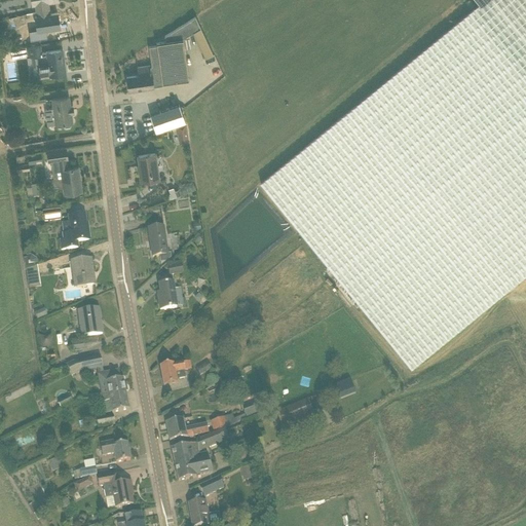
[(58,1),(58,0),(31,0),(32,4),(35,4),(37,15),(35,16),(37,31),(60,27),(58,12),(49,14),(47,3),(58,1)]
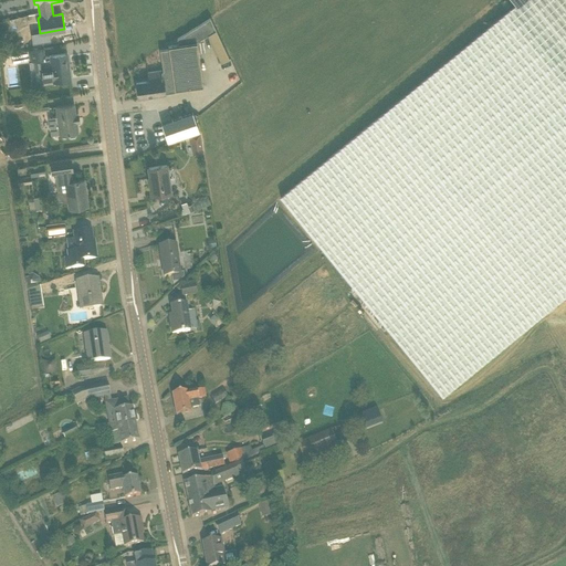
[(565,0),(512,0),(516,4),(281,197),(443,396),(565,295),(565,0)]
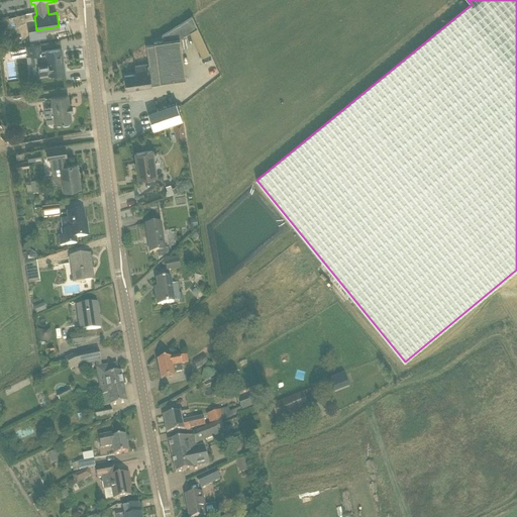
[(180,39),(190,32),(202,58),(209,55),(197,28),(192,17),(163,35),(163,41),(180,39)]
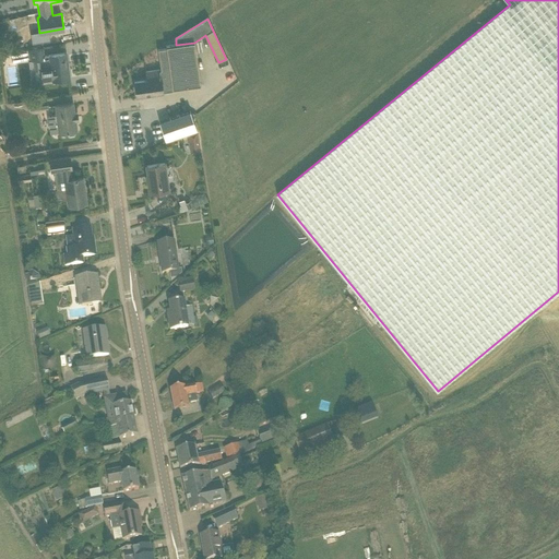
[(200,85),(194,43),(176,45),(166,46),(166,49),(157,50),(161,70),(164,93),(176,91),(176,88),(200,85)]
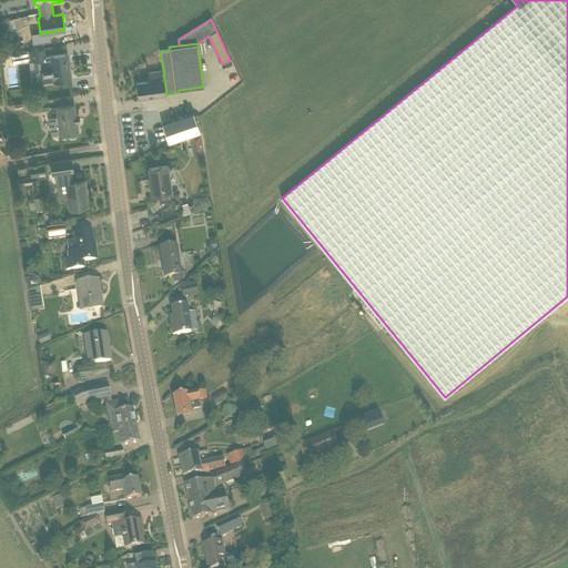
[(29,51),(13,54),(16,64),(30,61),(30,62),(40,61),(46,60),(46,57),(44,49),(29,51)]
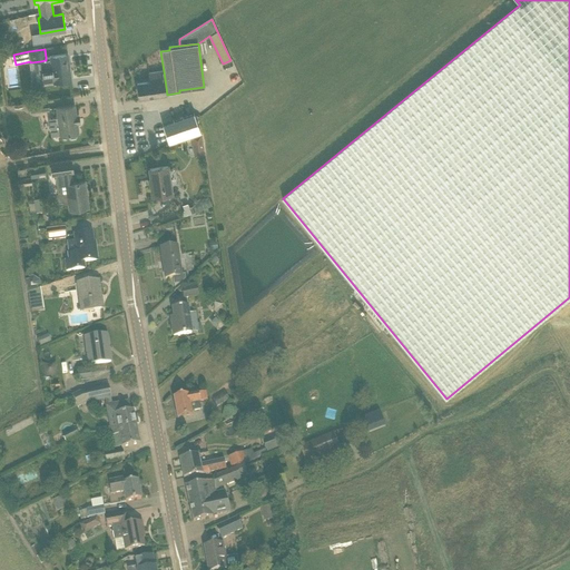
[(50,56),(46,57),(46,60),(40,61),(41,68),(42,82),(53,82),(71,80),(70,70),(68,70),(68,66),(69,66),(68,53),(50,56)]
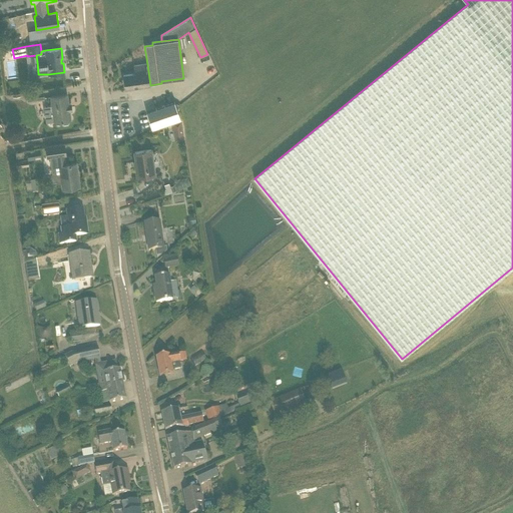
[(147,64),(133,65),(134,73),(123,75),(125,88),(150,85),(147,64)]
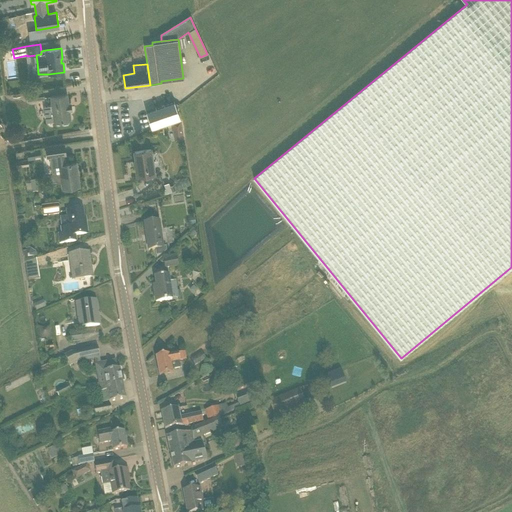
[(42,89),(40,90),(26,92),(27,102),(44,100),(42,89)]
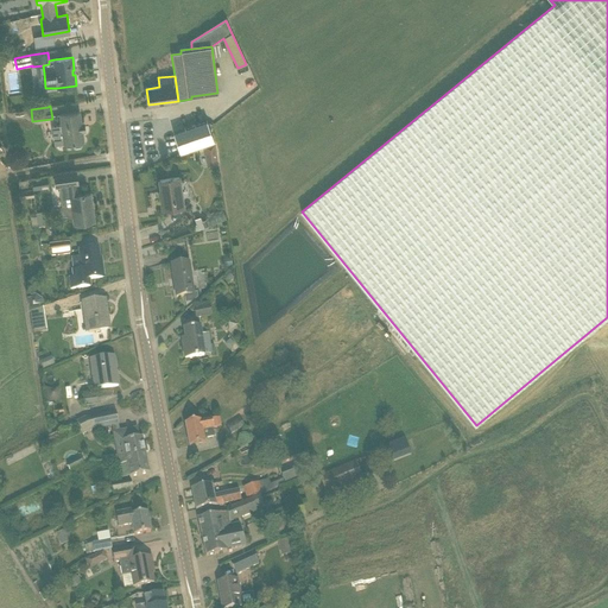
[(81,141),(83,141),(80,112),(61,114),(62,125),(52,126),(56,145),(64,144),(73,143),(73,146),(75,147),(80,146),(82,145),(81,141)]
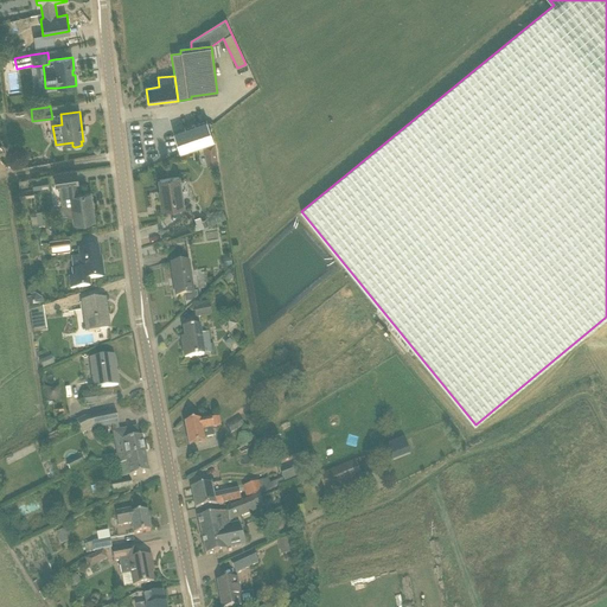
[(206,121),(173,133),(180,152),(213,140),(206,121)]
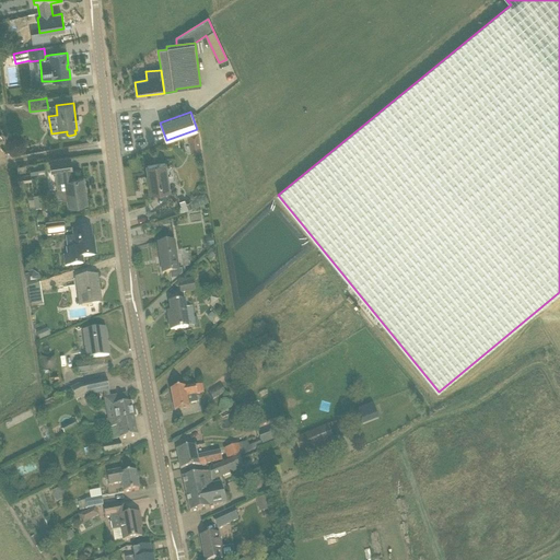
[(199,140),(198,136),(193,137),(194,141),(191,141),(194,154),(201,153),(199,140)]
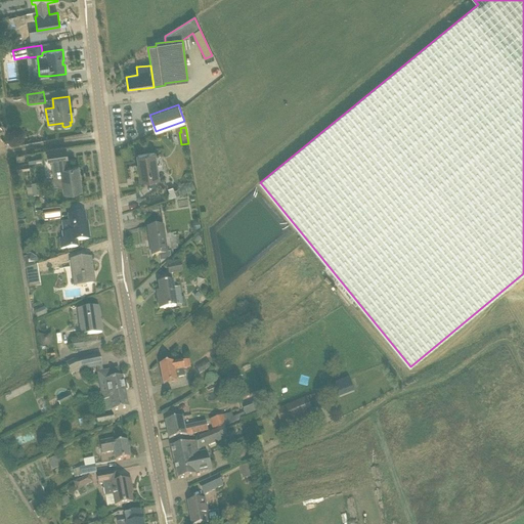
[(154,153),(138,156),(139,166),(140,165),(141,169),(138,169),(140,180),(158,177),(154,153)]
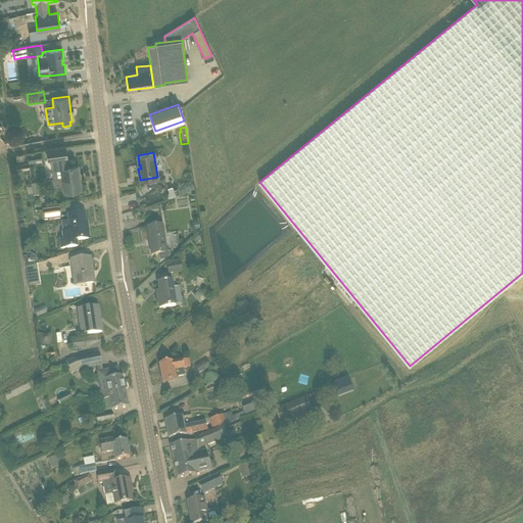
[(64,193),(81,191),(78,167),(66,168),(64,158),(67,157),(67,156),(66,156),(66,157),(51,159),(54,181),(55,183),(56,185),(58,186),(60,187),(63,186),(64,193)]
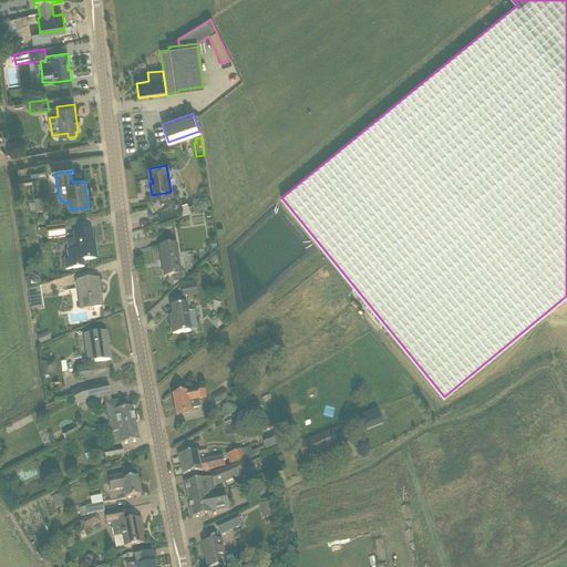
[(48,240),(66,238),(64,227),(47,230),(48,240)]
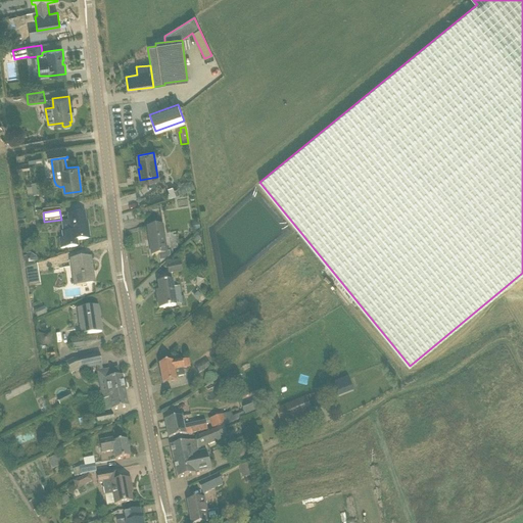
[(86,224),(85,214),(83,215),(83,211),(75,212),(75,216),(68,217),(70,233),(62,234),(63,240),(59,241),(60,249),(78,247),(77,241),(88,239),(90,239),(89,231),(87,231),(87,229),(85,229),(84,224),(86,224)]
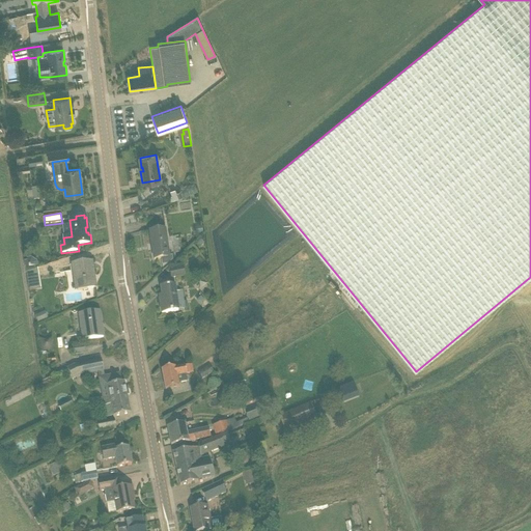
[(152,249),(154,260),(169,257),(165,230),(149,232),(151,246),(152,246),(152,249)]
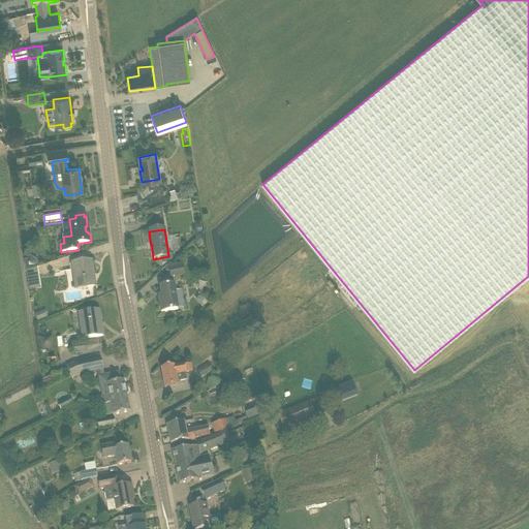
[(27,260),(24,260),(26,272),(35,269),(35,267),(38,266),(37,261),(31,257),(27,257),(27,260)]
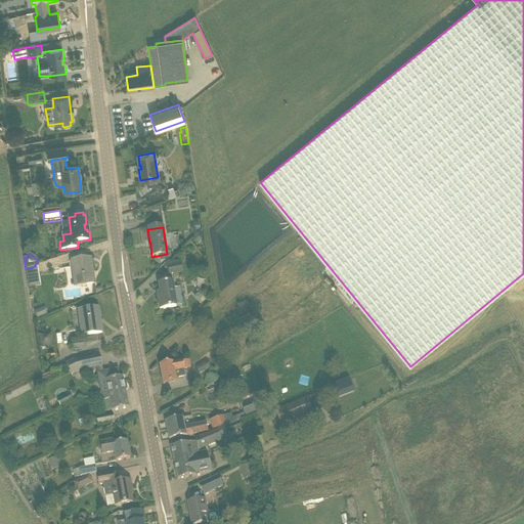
[(77,287),(94,285),(93,275),(92,275),(91,271),(93,271),(91,259),(71,262),(74,279),(76,278),(77,287)]
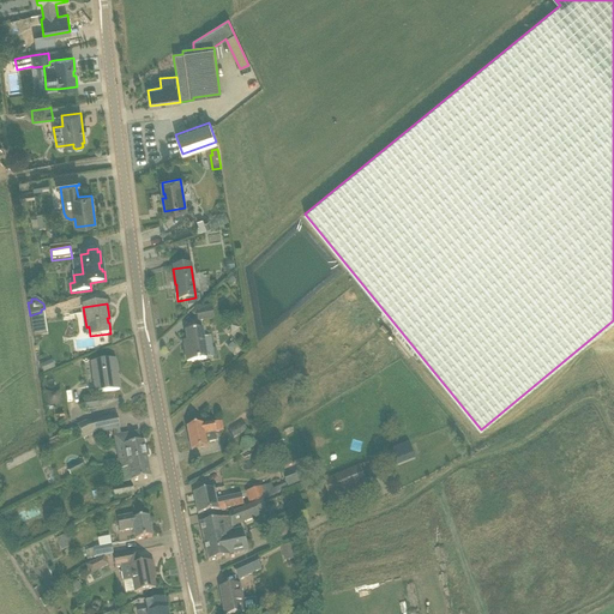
[(198,321),(214,319),(211,311),(197,313),(198,321)]
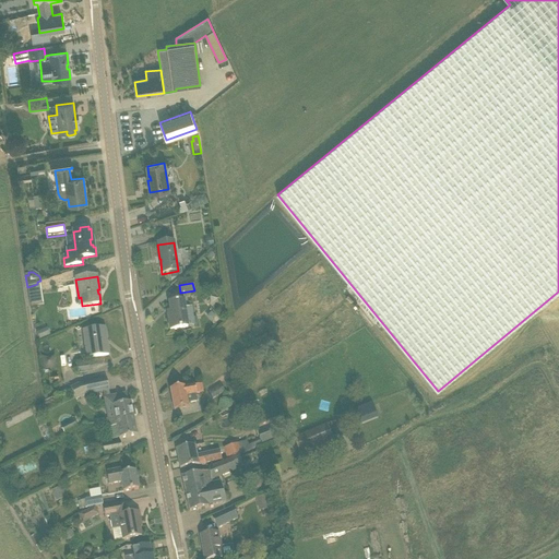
[(183,301),(182,301),(169,304),(171,318),(168,319),(170,331),(188,328),(183,301)]
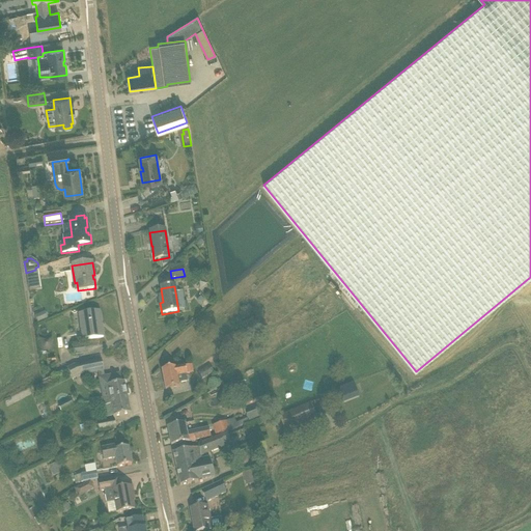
[(83,340),(103,338),(102,326),(100,326),(100,322),(101,322),(100,312),(79,315),(83,340)]
